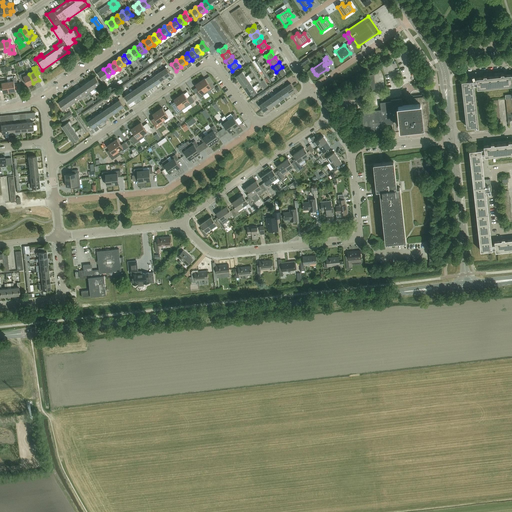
[(166,67),(161,71),(166,78),(171,74),(166,67)]
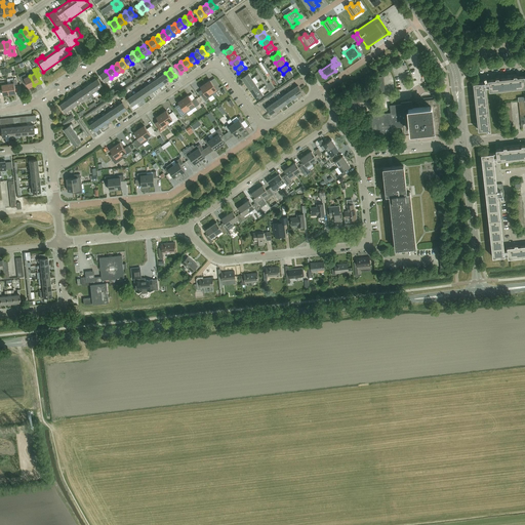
[(286,79),(293,75),(289,69),(283,74),(286,79)]
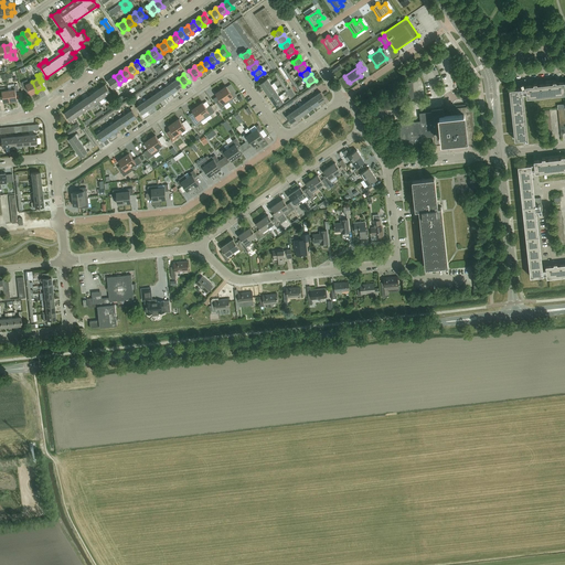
[(114,88),(119,84),(114,76),(108,81),(114,88)]
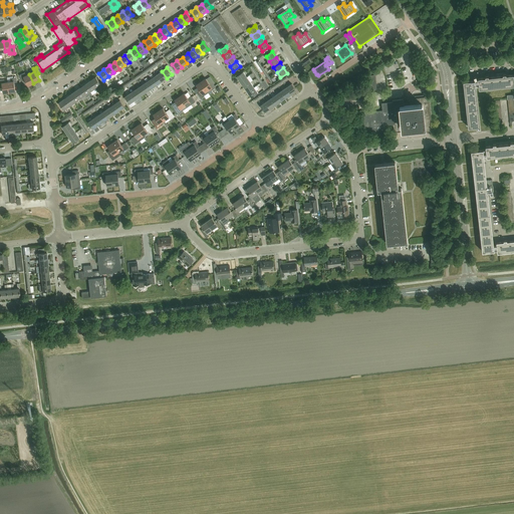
[(162,71),(157,75),(162,81),(167,78),(162,71)]
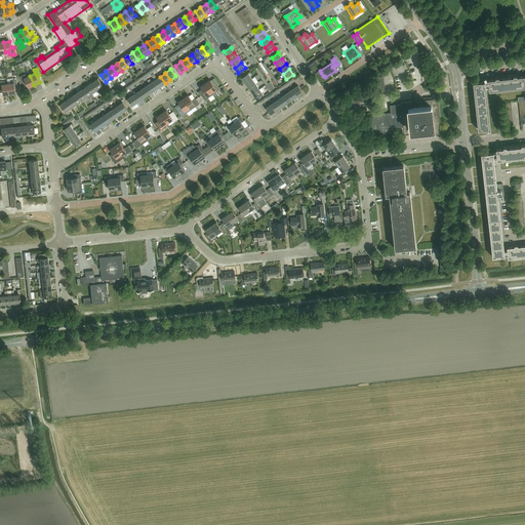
[(245,83),(252,79),(248,73),(242,78),(245,83)]
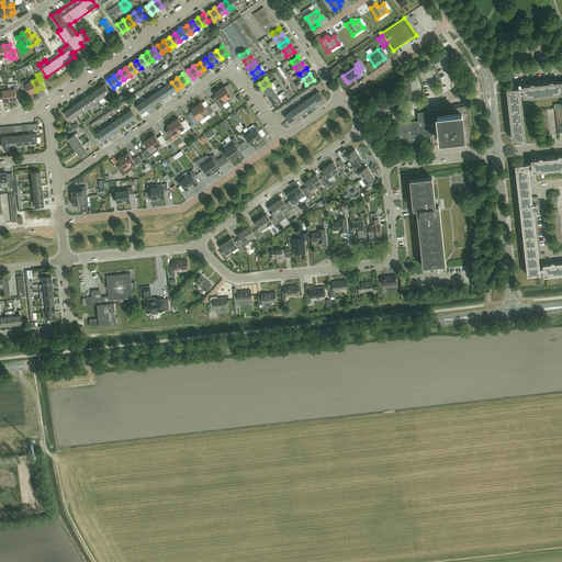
[(24,80),(21,82),(24,89),(27,87),(31,93),(36,91),(32,81),(29,82),(26,83),(24,80)]
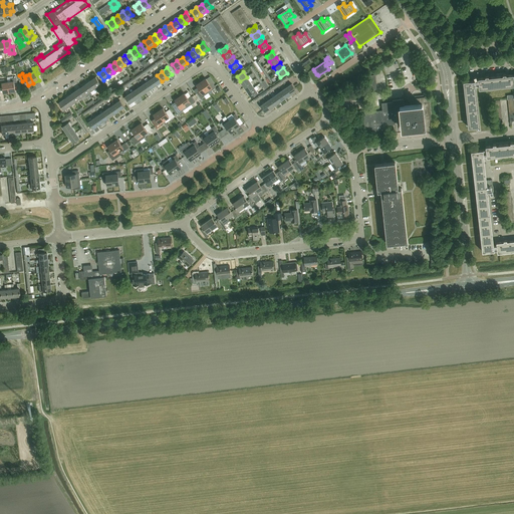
[(503,75),(496,76),(497,86),(513,84),(513,79),(513,74),(506,75),(506,74),(503,74),(503,75)]
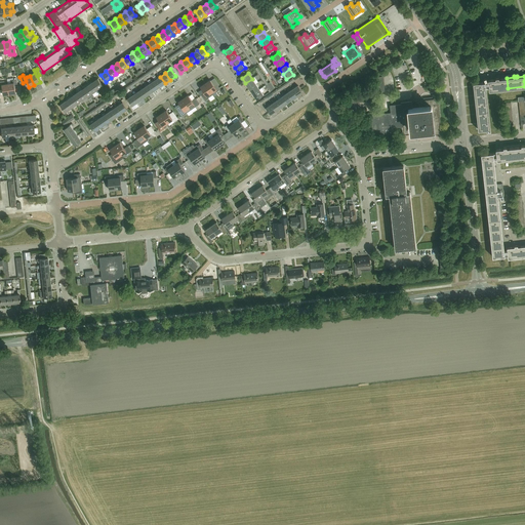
[(160,77),(155,80),(159,87),(165,83),(160,77)]
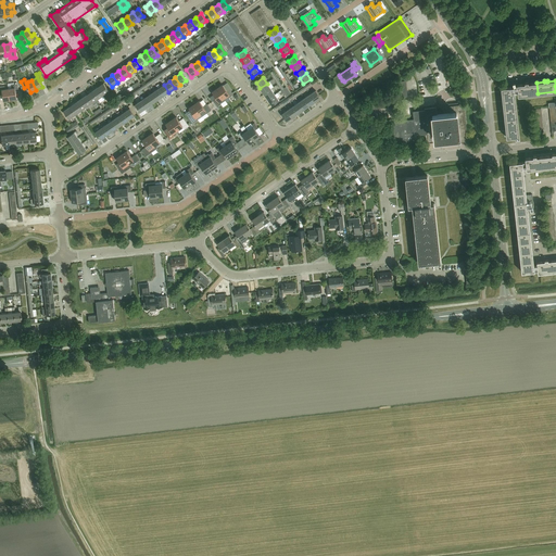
[(513,87),(501,88),(507,138),(518,136),(513,92),(518,92),(517,85),(516,85),(515,81),(513,83),(514,87),(513,87)]
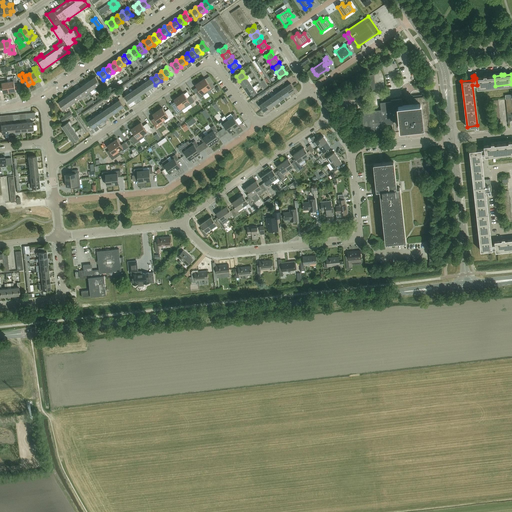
[(483,77),(476,78),(477,85),(477,88),(495,86),(494,76),(486,77),(486,76),(483,76),(483,77)]
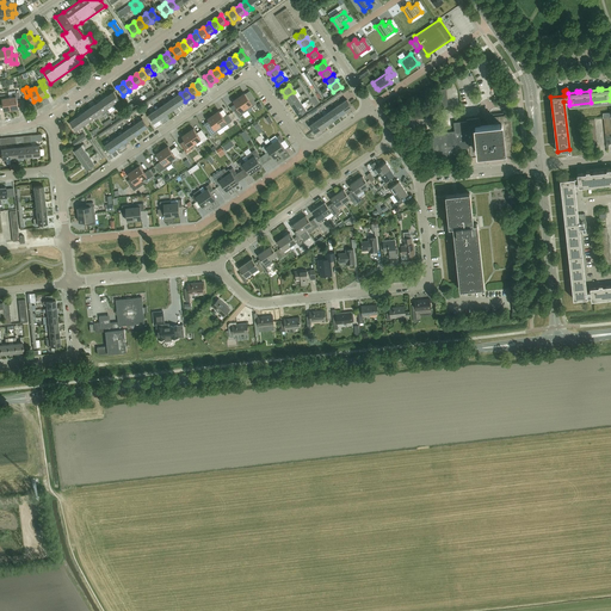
[(11,110),(18,109),(17,100),(20,99),(19,92),(12,93),(13,97),(10,97),(11,110)]
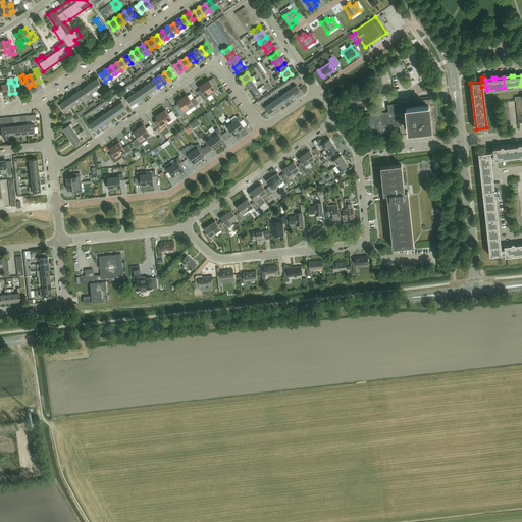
[(97,90),(103,86),(97,79),(92,82),(97,90)]
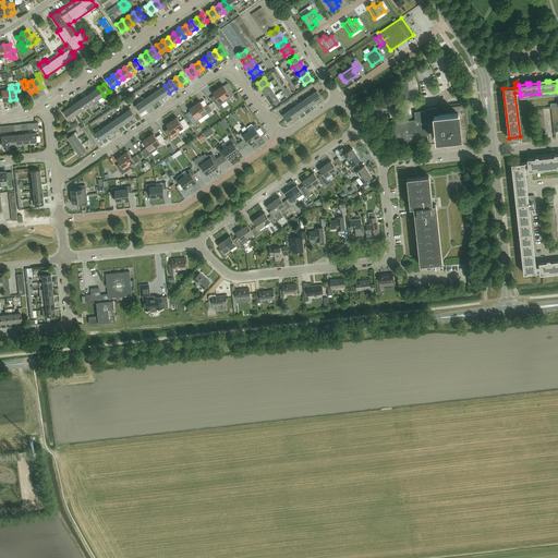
[(265,94),(273,89),(268,84),(261,88),(265,94)]
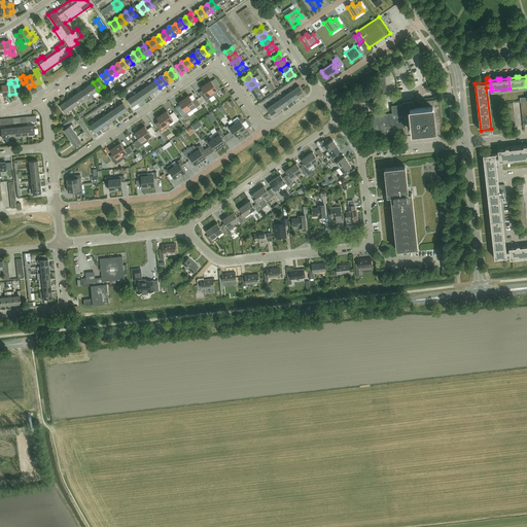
[(155,80),(149,84),(154,92),(160,88),(155,80)]
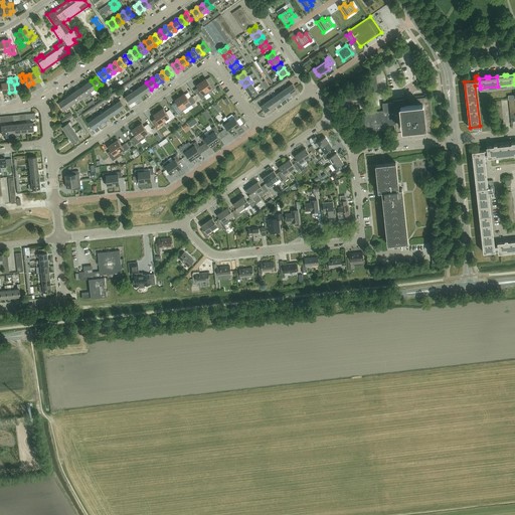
[(213,82),(210,84),(206,78),(201,82),(207,91),(210,89),(211,91),(216,88),(213,82)]
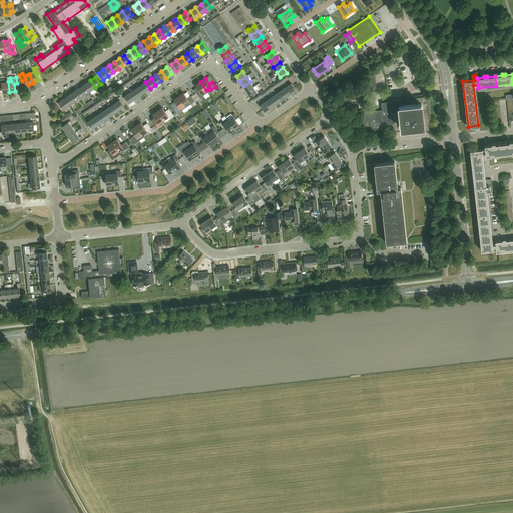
[(4,82),(4,79),(0,79),(0,86),(2,86),(3,93),(9,92),(8,81),(4,82)]
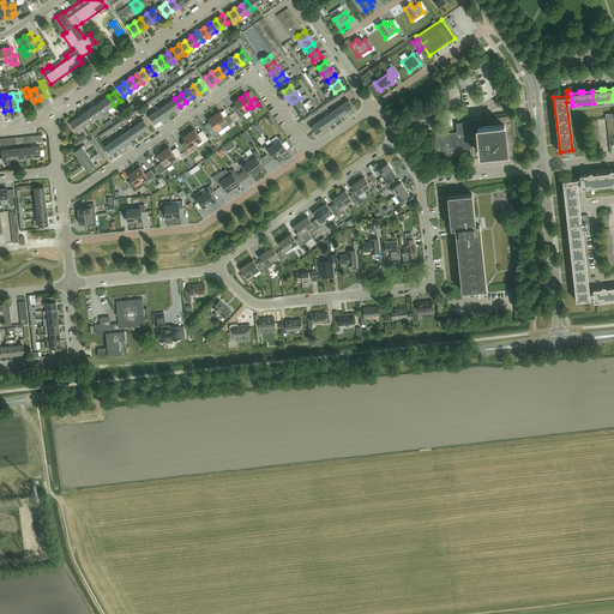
[(108,109),(114,106),(108,96),(102,101),(108,109)]
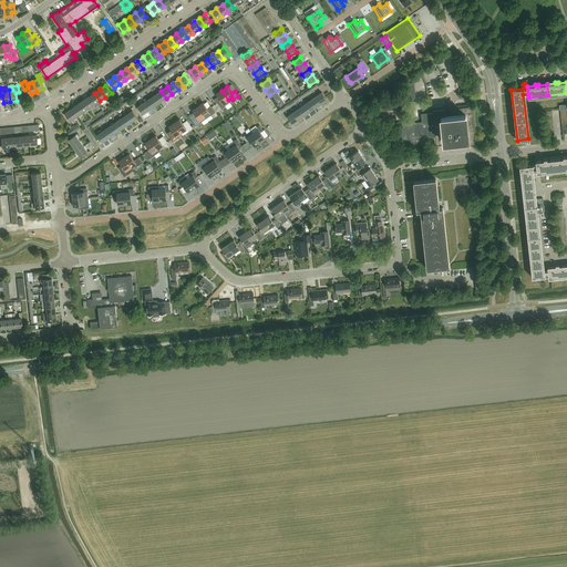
[(287,92),(288,92),(287,93),(291,100),(297,95),(291,89),(290,90),(287,92)]
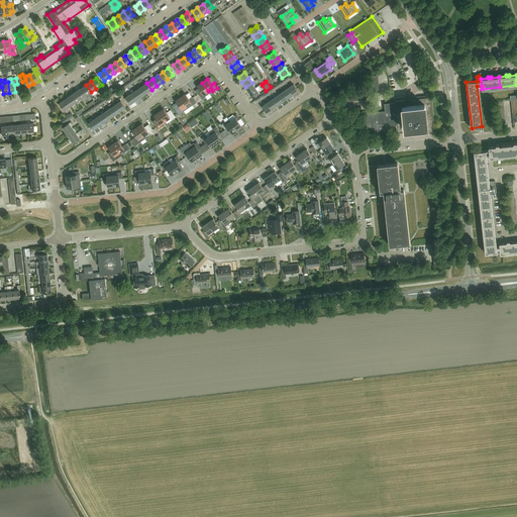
[(146,83),(141,86),(146,93),(151,90),(146,83)]
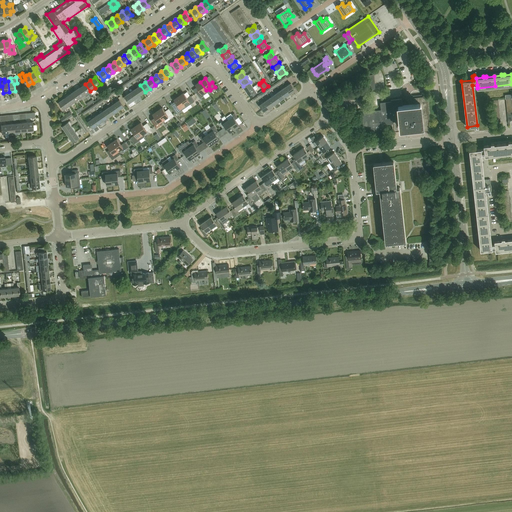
[(196,93),(200,98),(208,92),(206,90),(200,82),(195,85),(199,91),(196,93)]
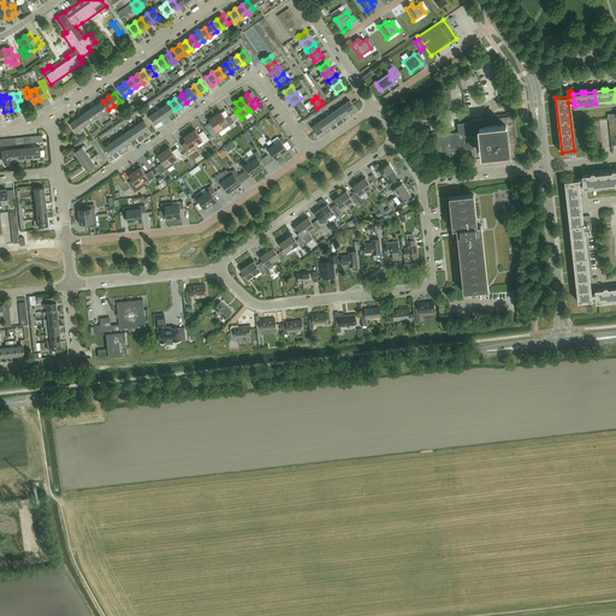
[(297,110),(304,105),(301,99),(292,104),(297,110)]
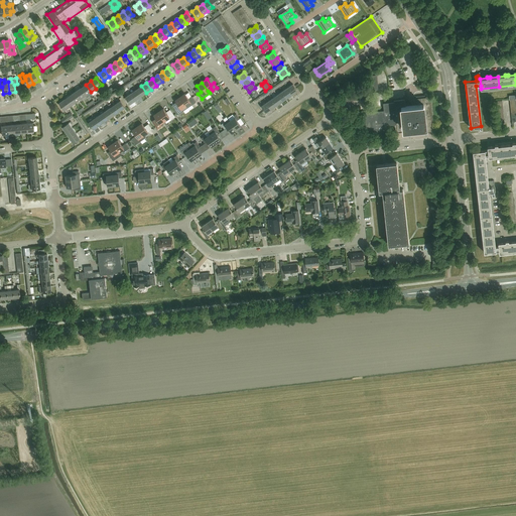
[(292,95),(298,91),(293,84),(287,88),(292,95)]
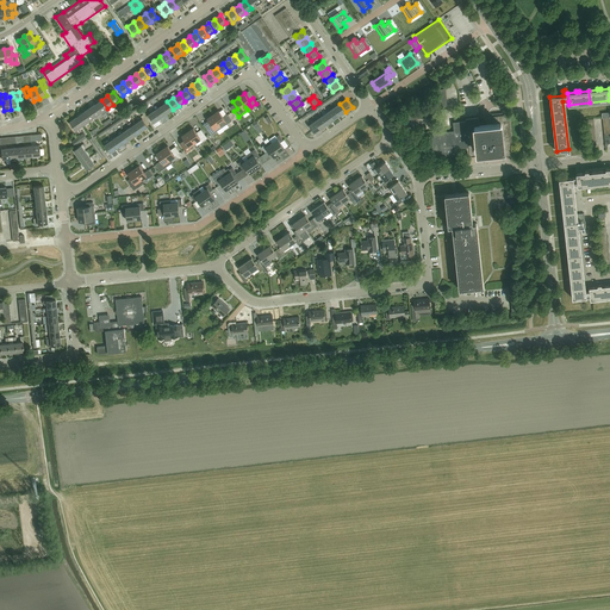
[(101,113),(107,109),(101,100),(95,105),(101,113)]
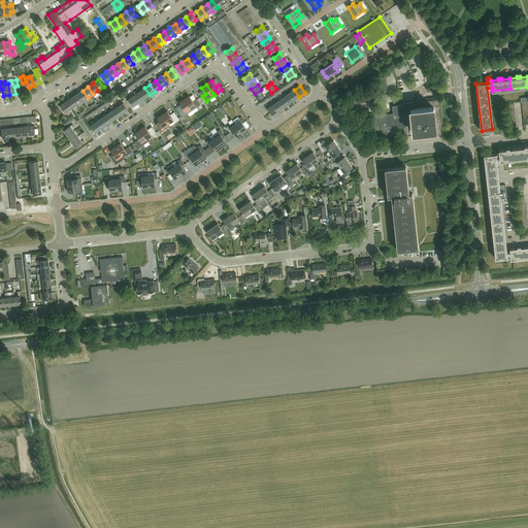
[(144,88),(139,92),(144,99),(150,95),(144,88)]
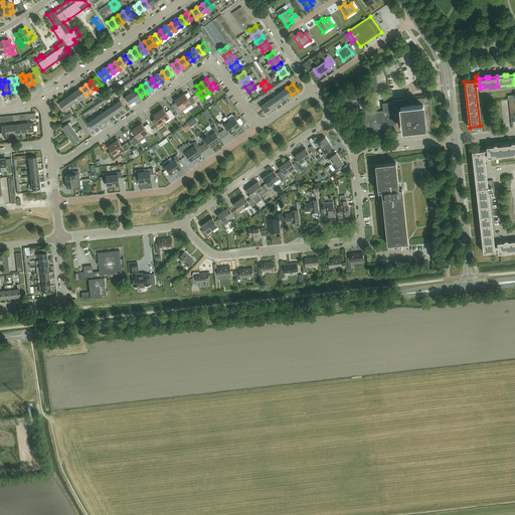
[(251,98),(259,93),(254,88),(248,92),(251,98)]
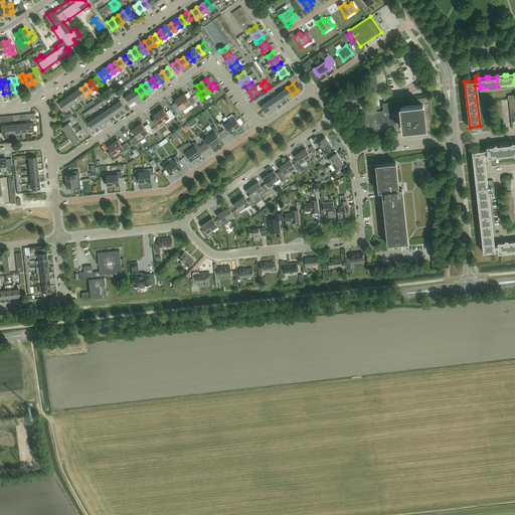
[(287,98),(292,95),(287,88),(282,92),(287,98)]
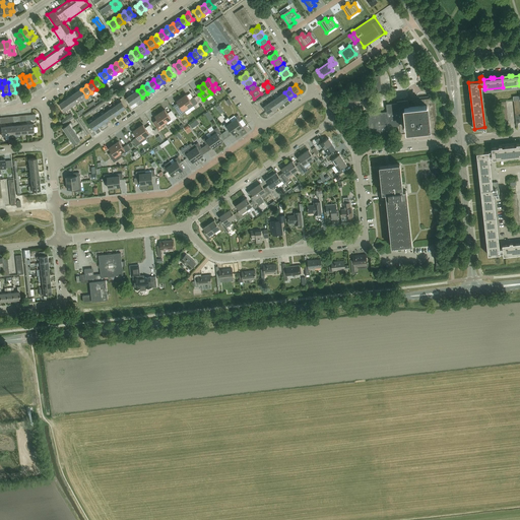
[(81,101),(86,96),(81,89),(75,92),(81,101)]
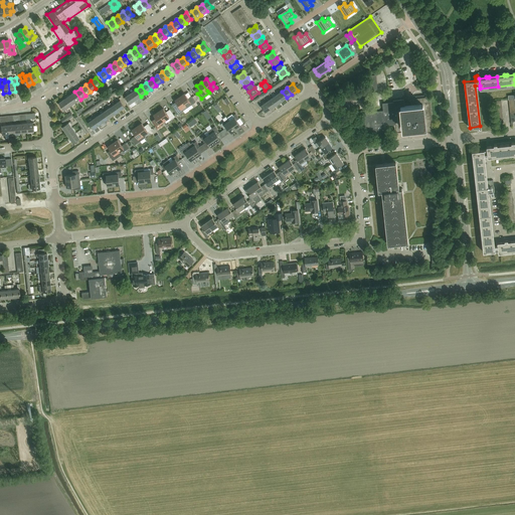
[(136,90),(131,94),(135,101),(141,97),(136,90)]
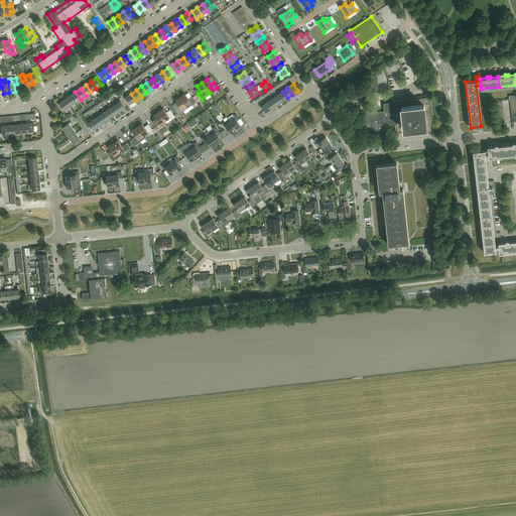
[(75,103),(81,100),(75,92),(70,96),(75,103)]
